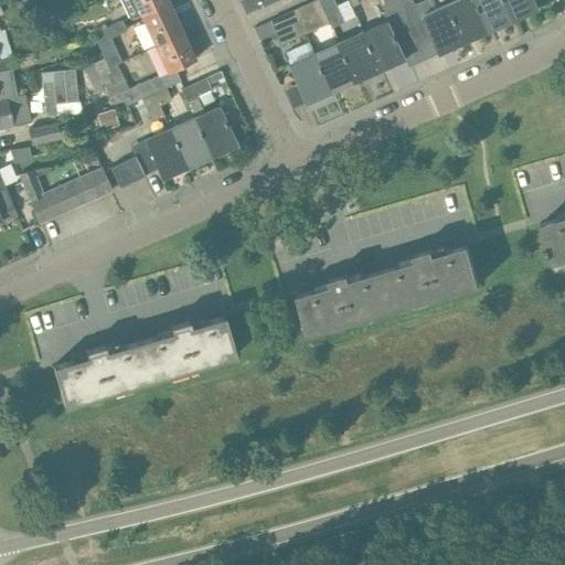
[(140,14),(169,2),(167,0),(120,0),(130,19),(140,14)]
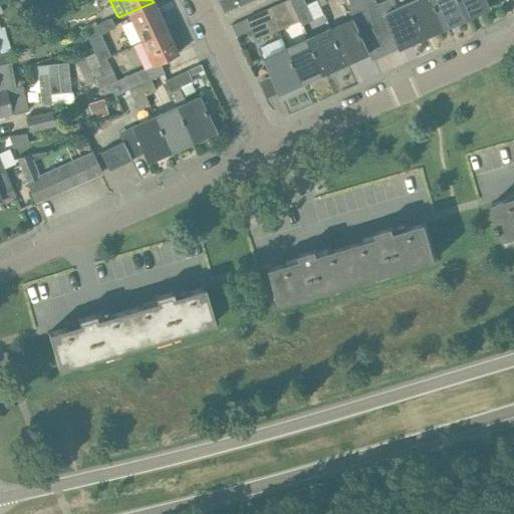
[(224,10),(225,13),(251,0),(226,0),(220,3),(224,10)]
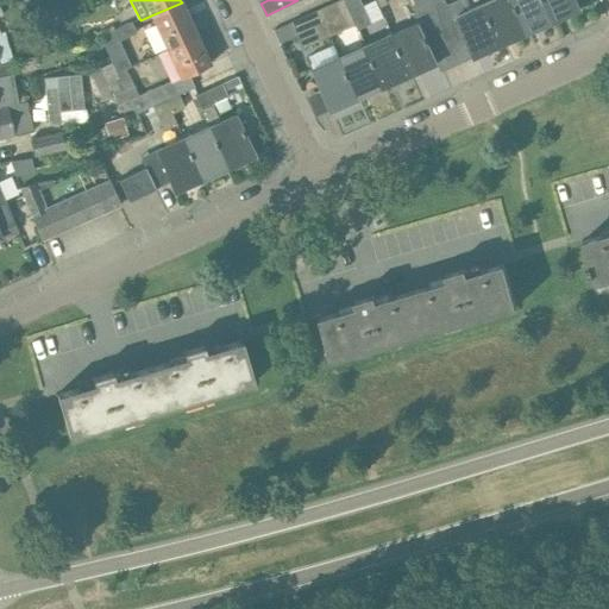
[(343,0),(319,11),(330,36),(356,25),(344,0),(343,0)]
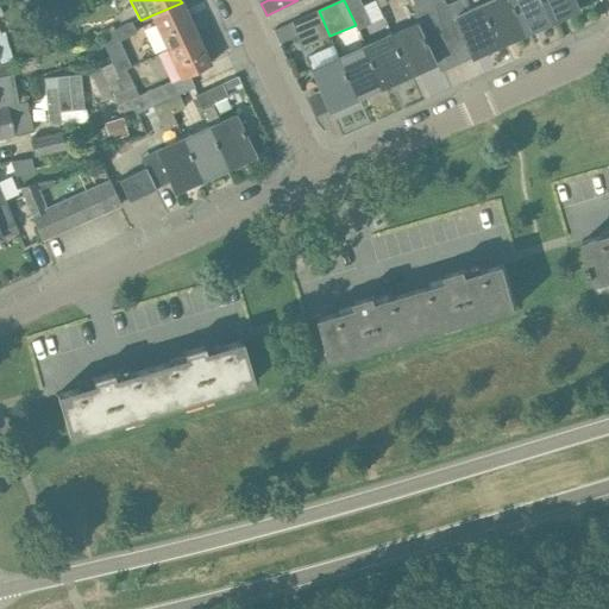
[(344,0),(356,25),(357,25),(358,29),(371,24),(360,0),(351,0),(347,1),(346,0),(344,0)]
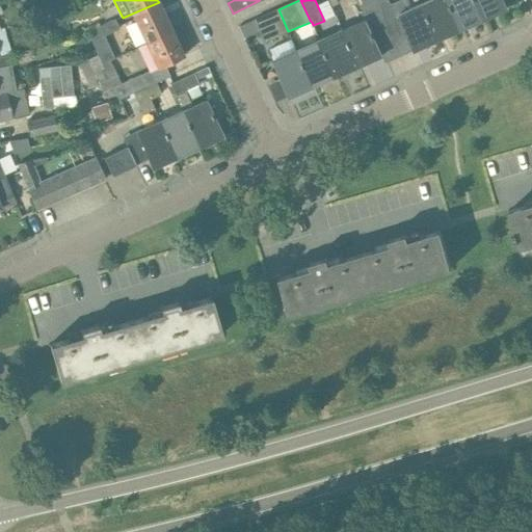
[(365,19),(342,29),(358,64),(381,54),(386,63),(399,56),(384,21),(374,0),(362,0),(366,10),(362,11),(365,19)]
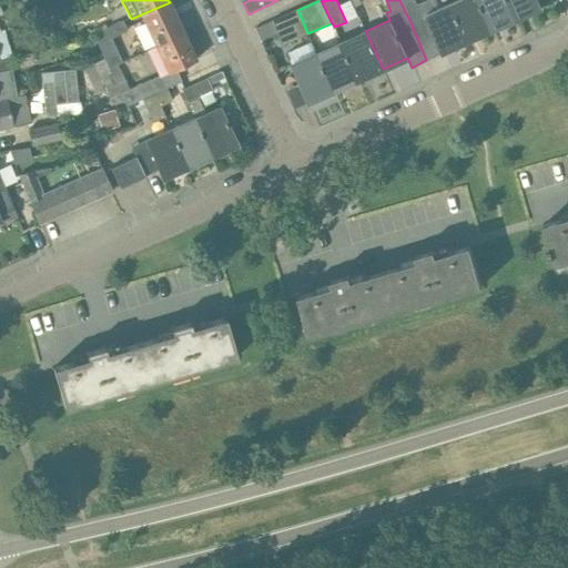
[(444,52),(468,42),(450,3),(437,10),(432,0),(425,0),(417,3),(415,0),(399,0),(411,22),(426,60),(444,52)]
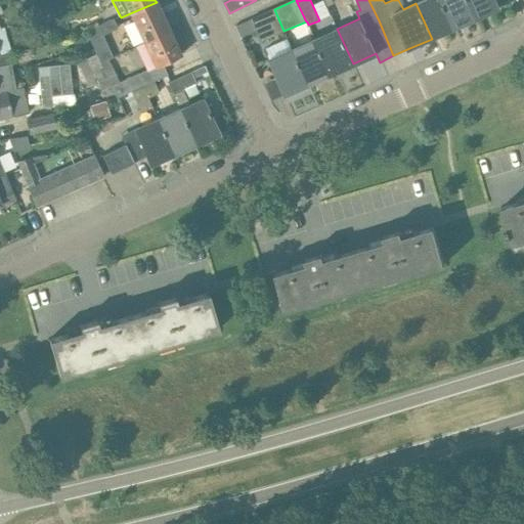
[(453,29),(441,0),(424,0),(416,3),(432,39),(453,29)]
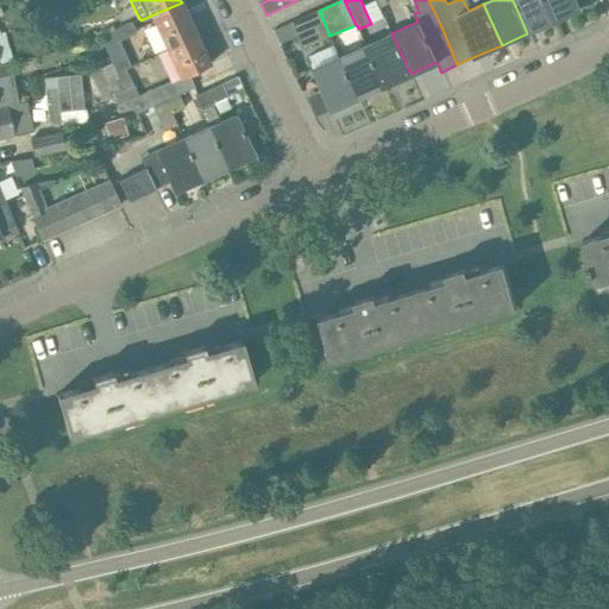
[(513,0),(527,33),(553,22),(544,0),(513,0)]
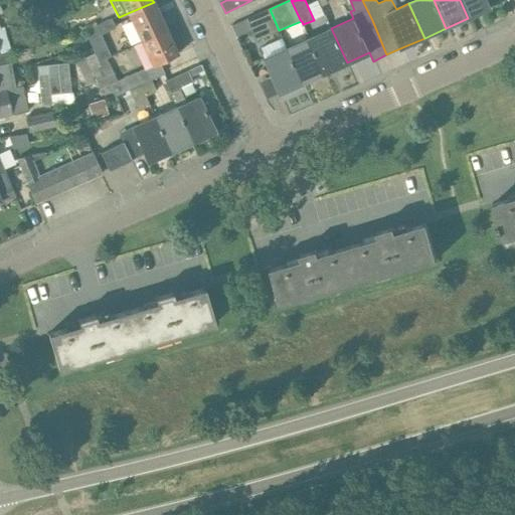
[(487,0),(460,0),(468,18),(491,8),(487,0)]
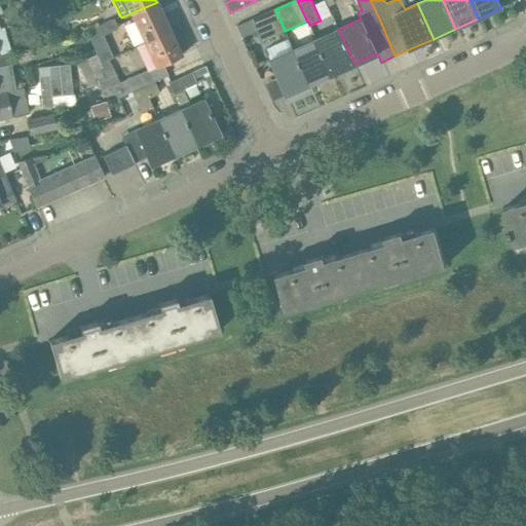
[(145,42),(171,31),(157,2),(130,13),(145,42)]
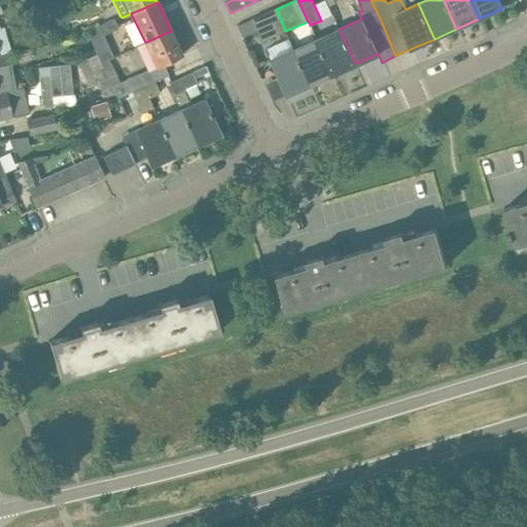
[(262,41),(285,31),(276,9),(253,20),(262,41)]
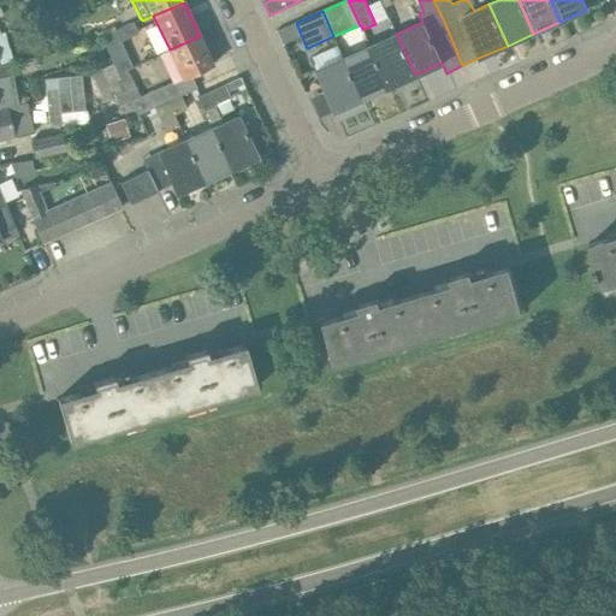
[(117,29),(123,41),(138,33),(134,22),(117,29)]
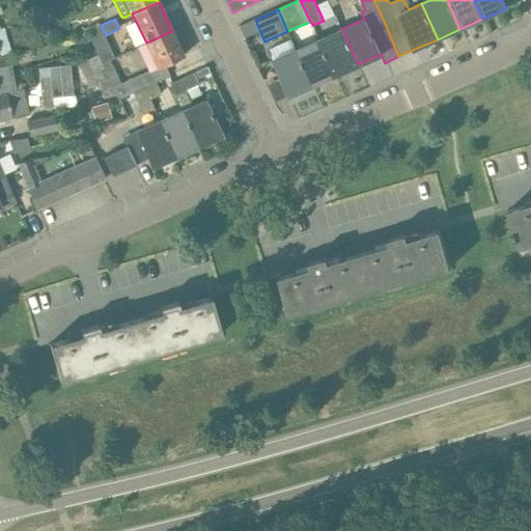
[(86,32),(95,52),(102,64),(120,55),(117,47),(110,50),(104,35),(106,35),(101,25),(95,28),(86,32)]
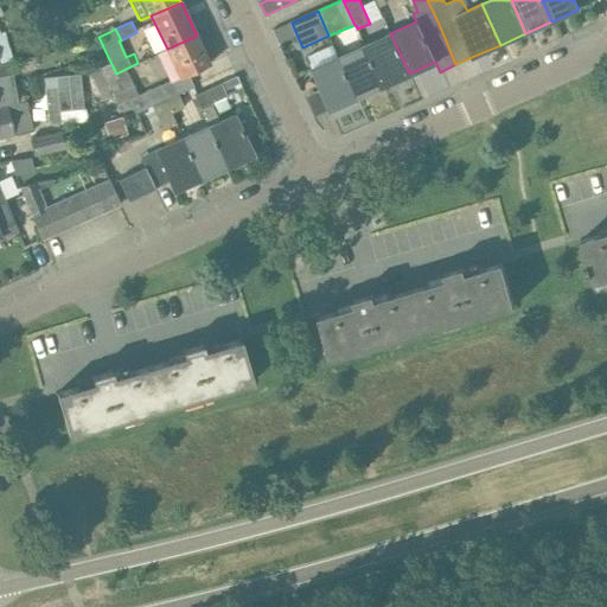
[(409,74),(390,33),(364,46),(382,87),(409,74)]
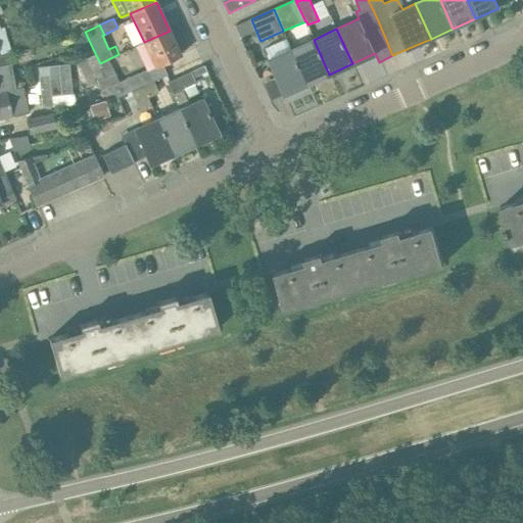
[(9,52),(0,30),(0,54),(5,53),(9,52)]
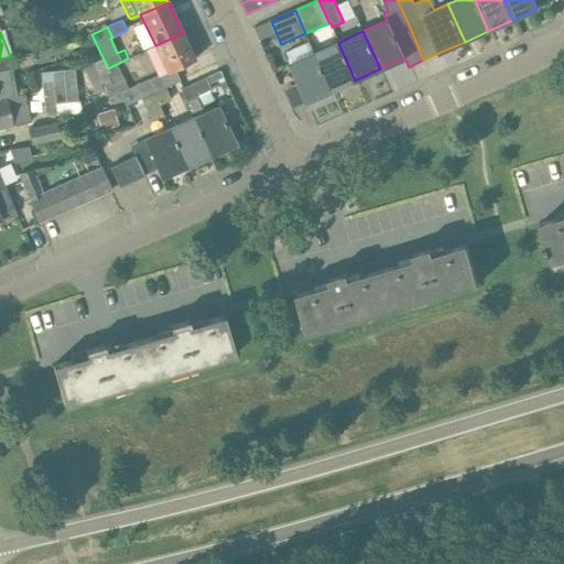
[(141,99),(153,94),(165,88),(164,87),(180,82),(174,69),(195,60),(183,33),(155,45),(145,50),(158,75),(119,93),(123,100),(126,105),(141,98),(141,99)]
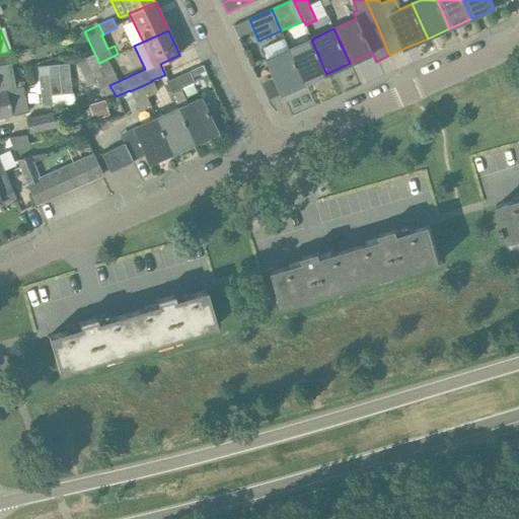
[(86,39),(74,41),(75,50),(88,48),(86,39)]
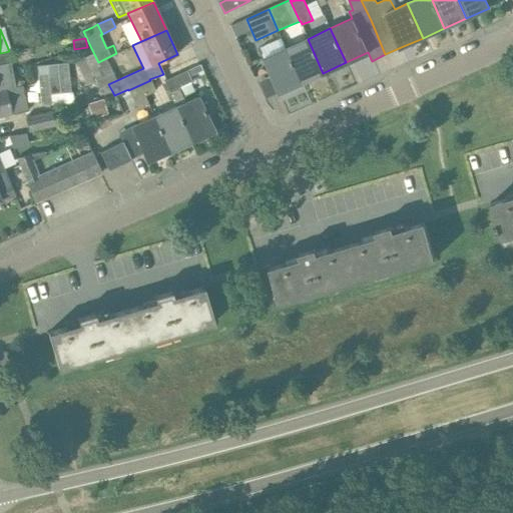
[(286,48),(302,83),(323,73),(308,39),(286,48)]
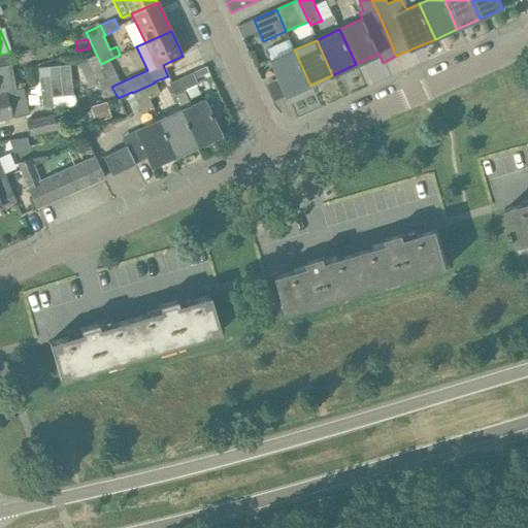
[(310,86),(294,50),(272,60),(288,95),(310,86)]
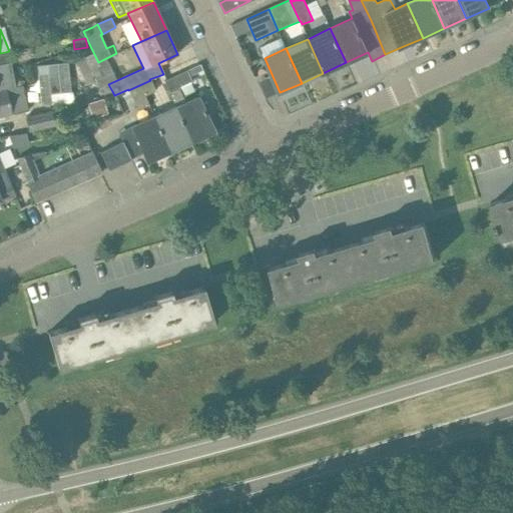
[(102,96),(112,91),(108,84),(97,62),(98,62),(92,50),(93,53),(76,61),(87,85),(95,82),(102,96)]
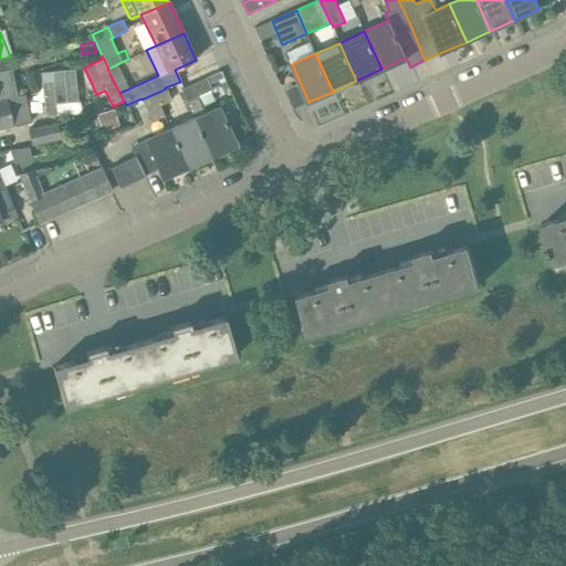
[(41,72),(44,115),(56,115),(55,104),(77,102),(75,69),(41,72)]
